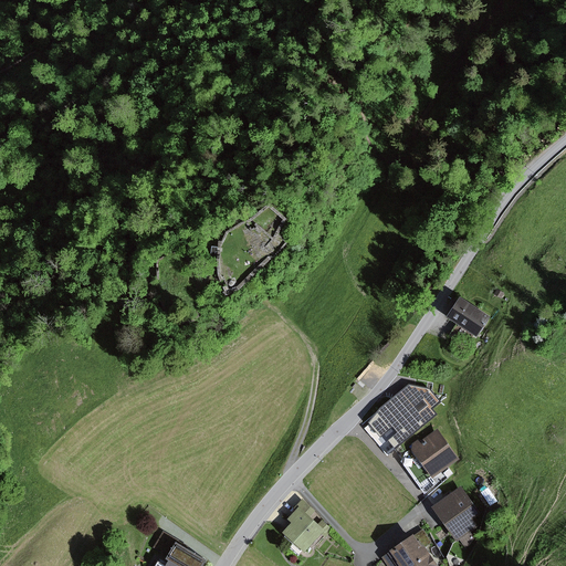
[(488,316),(456,296),(442,317),(454,325),(448,335),(467,347),(472,337),(474,337),(488,316)]
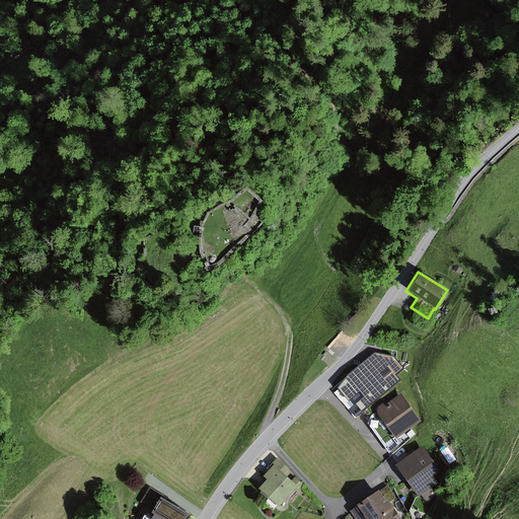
[(394,439),(419,422),(398,393),(383,404),(381,404),(377,406),(377,410),(374,412),(394,439)]
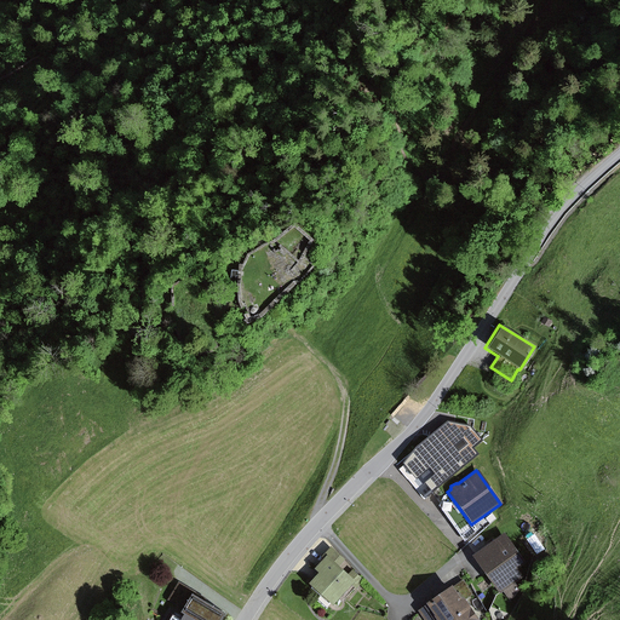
[(524,563),(503,533),(470,556),(498,595),(501,591),(509,601),(514,598),(520,589),(515,583),(522,577),(517,569),(524,563)]
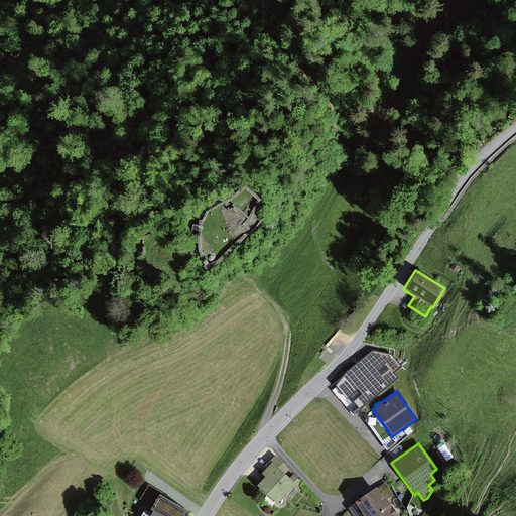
[(444,444),(437,449),(446,462),(453,457),(444,444)]
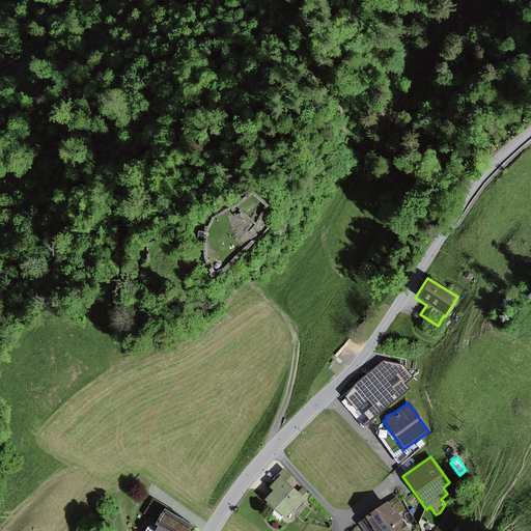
[(294,480),(281,469),(274,477),(275,479),(268,487),(271,491),(262,500),(283,520),(300,501),(304,505),(311,497),(301,488),(297,493),(288,485),(294,480)]
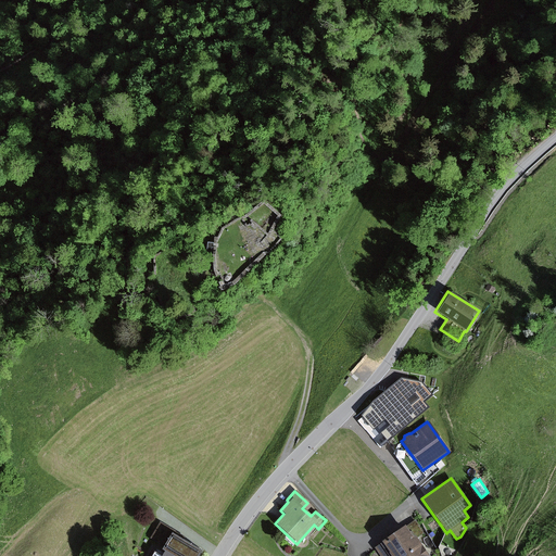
[(204,555),(207,551),(161,522),(151,539),(172,551),(168,555),(204,555)]
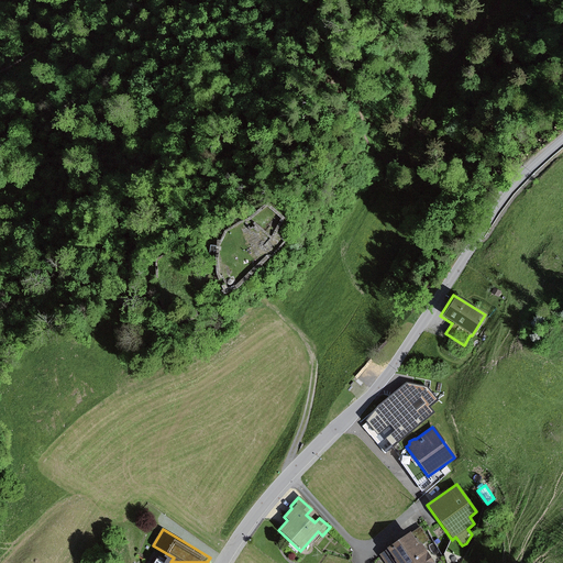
[(416,544),(407,531),(383,548),(384,550),(378,554),(385,562),(432,562),(419,542),(416,544)]
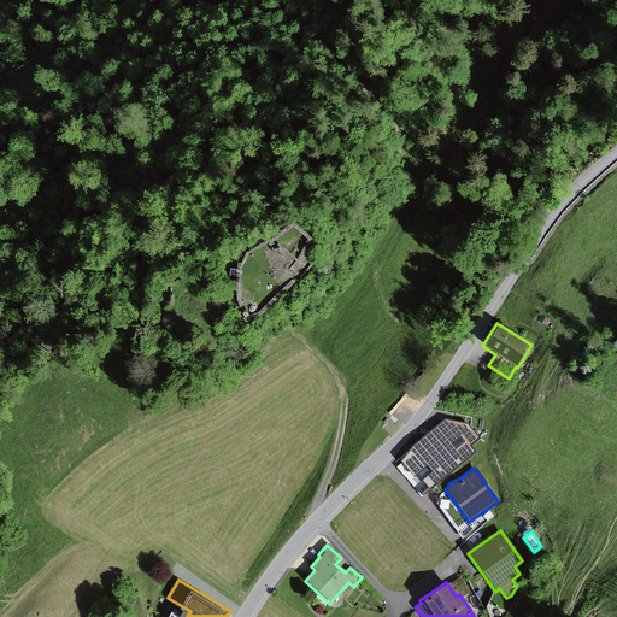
[(281,609),(271,601),(268,606),(277,615),(281,609)]
